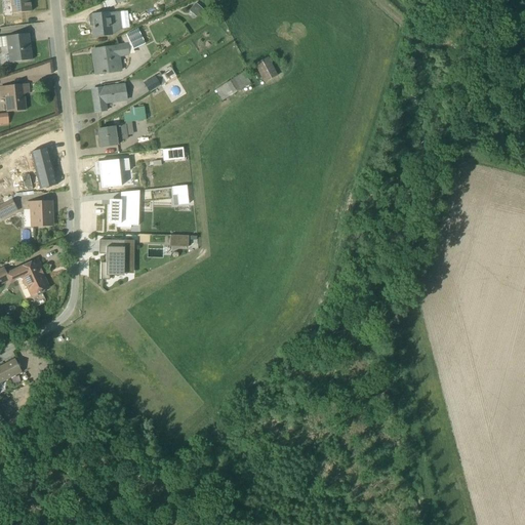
[(29,0),(4,0),(5,0),(9,0),(11,14),(30,12),(29,0)]
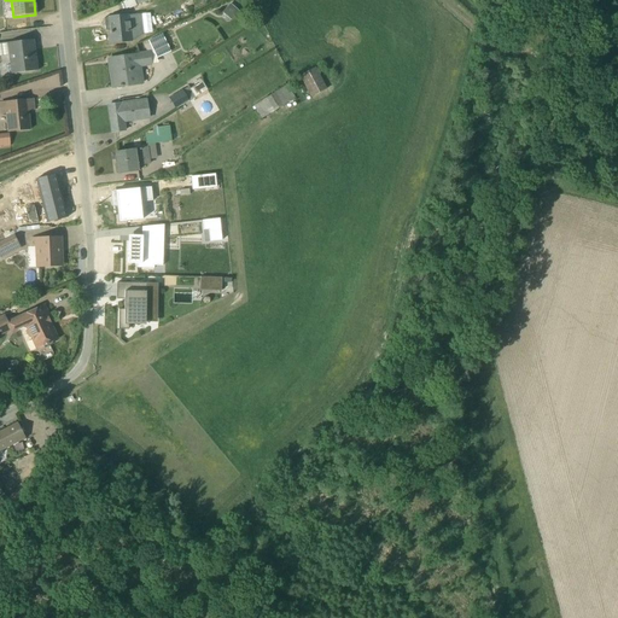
[(129,18),(108,19),(110,48),(132,47),(129,18)]
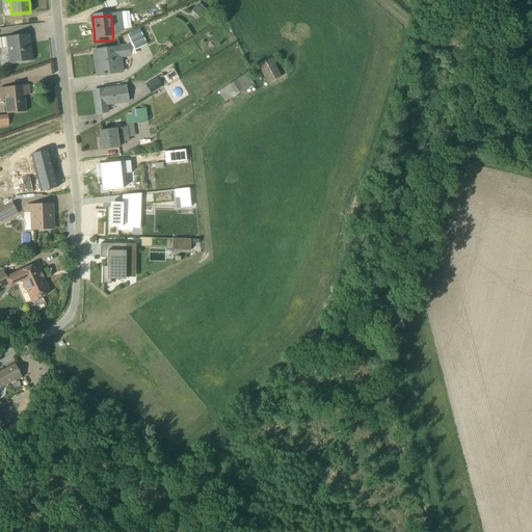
[(142,32),(130,38),(136,52),(149,46),(142,32)]
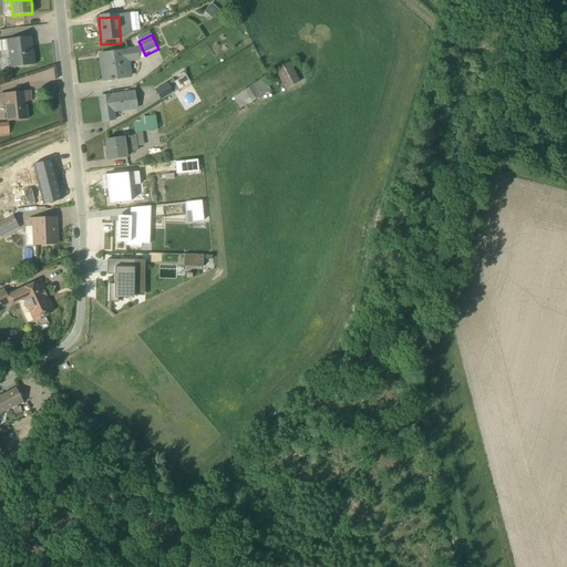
[(9,68),(9,69),(33,65),(30,37),(0,40),(0,52),(7,51),(8,61),(6,61),(6,68),(9,68)]
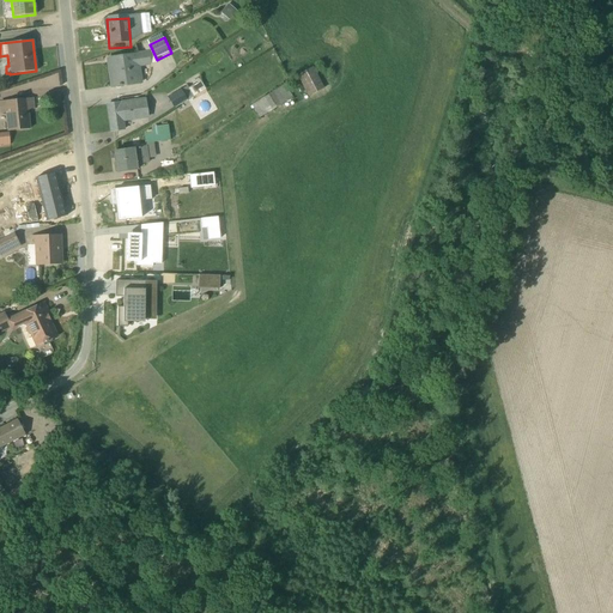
[(143,84),(140,71),(151,70),(150,55),(107,61),(109,89),(143,84)]
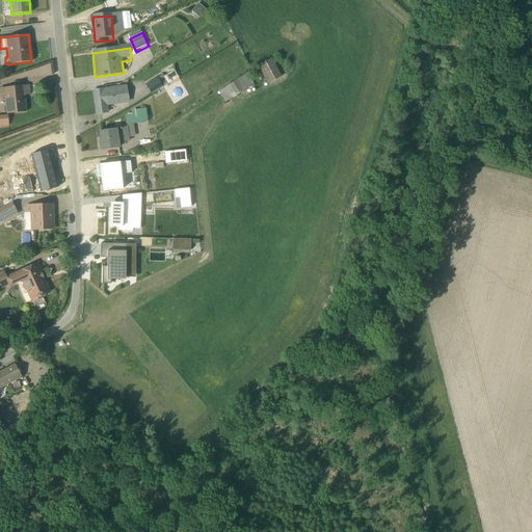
[(276,55),(264,61),(275,83),(288,76),(276,55)]
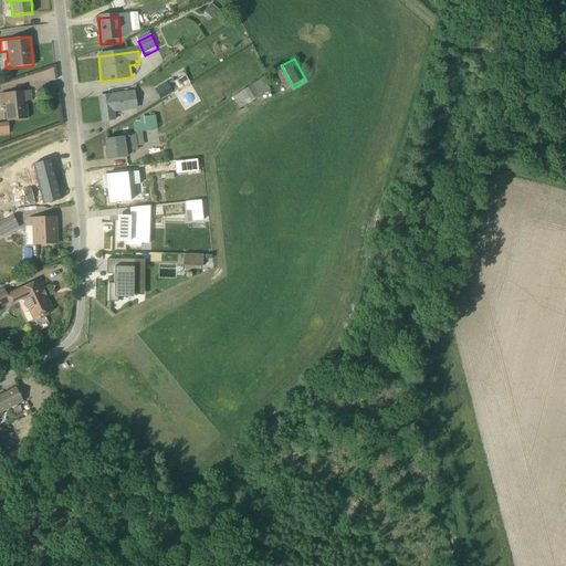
[(270,92),(263,82),(230,103),(237,114),(270,92)]
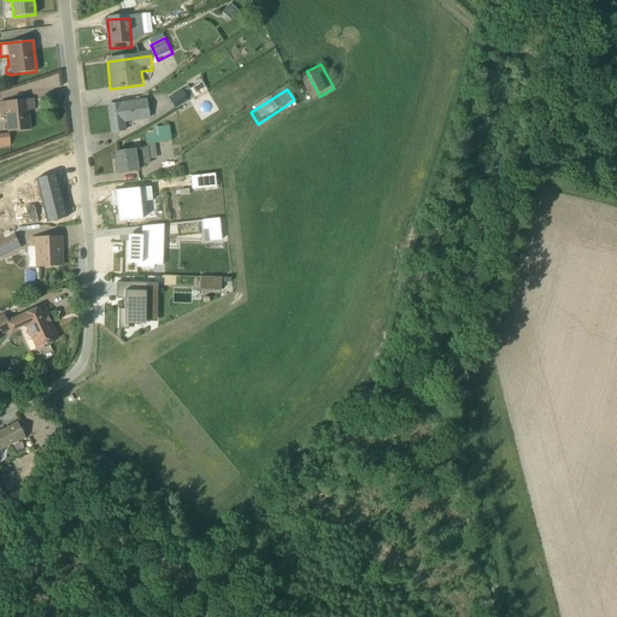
[(186,93),(170,101),(177,113),(192,105),(186,93)]
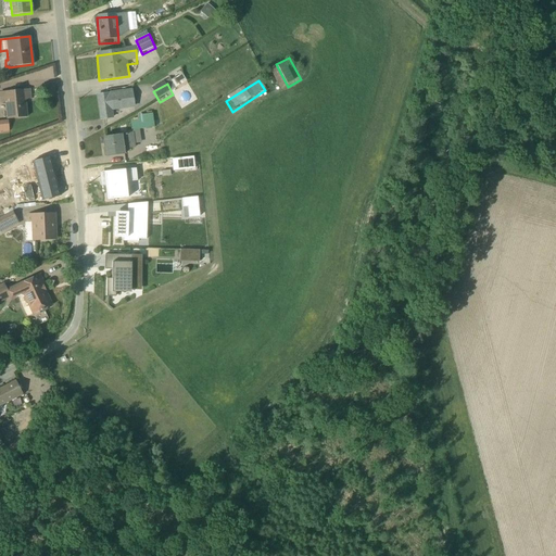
[(25,117),(26,117),(24,100),(29,99),(28,90),(0,92),(0,103),(4,103),(5,119),(25,117)]
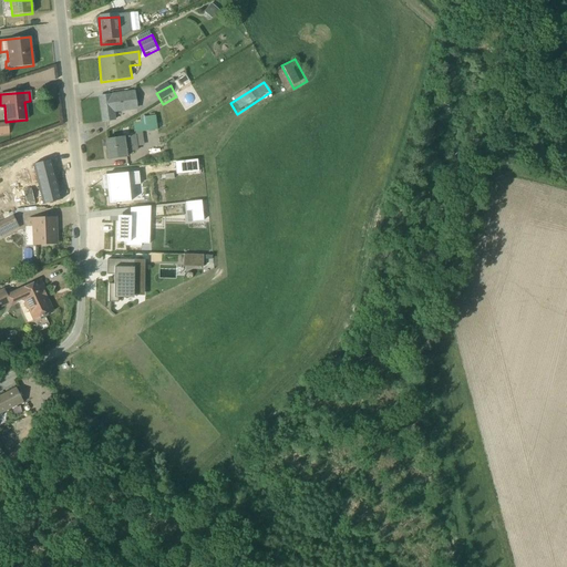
[(134,92),(99,98),(102,123),(114,121),(123,116),(122,112),(136,110),(134,92)]
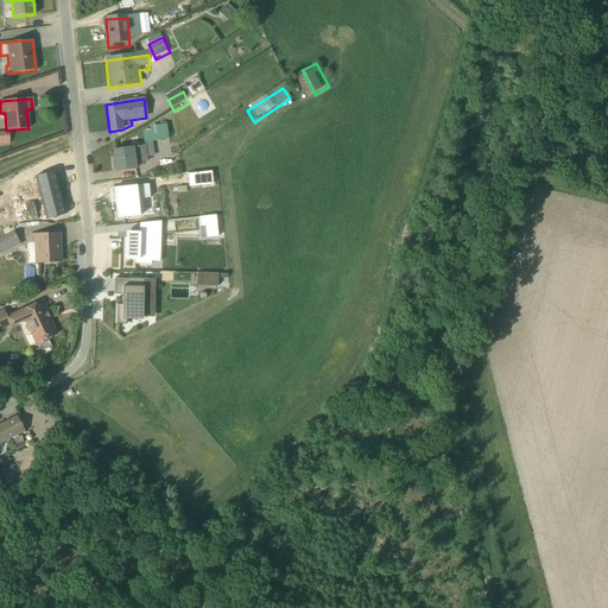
[(144,146),(112,151),(115,172),(135,170),(135,164),(146,162),(146,158),(153,157),(152,141),(169,140),(166,125),(149,127),(150,132),(141,133),(144,146)]
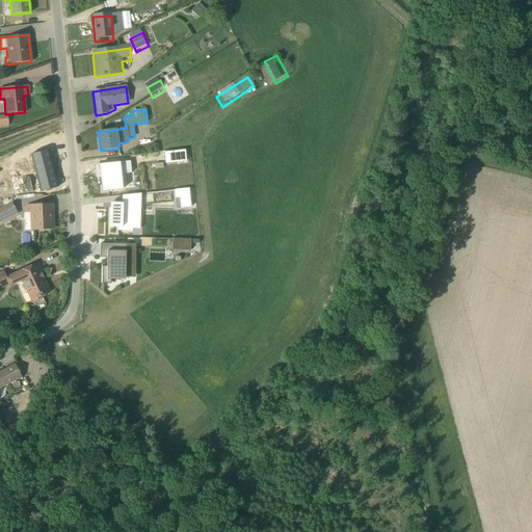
[(0,114),(0,126),(9,126),(9,114),(0,114)]
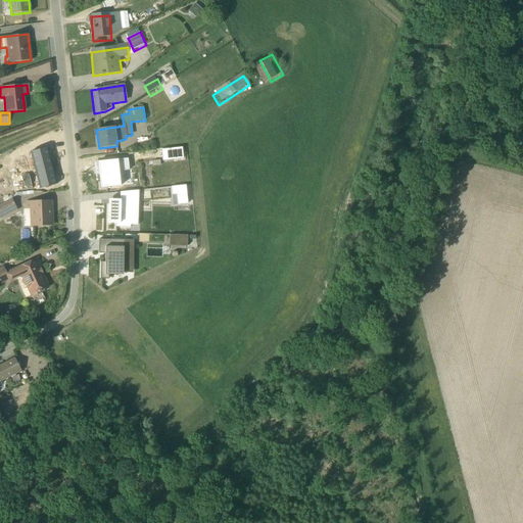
[(56,185),(47,148),(30,152),(39,189),(56,185)]
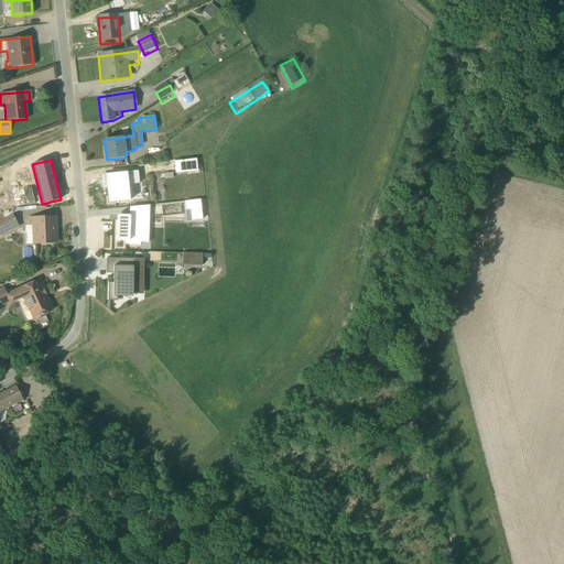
[(127,185),(138,185),(138,173),(114,174),(106,175),(106,183),(108,204),(129,202),(127,185)]
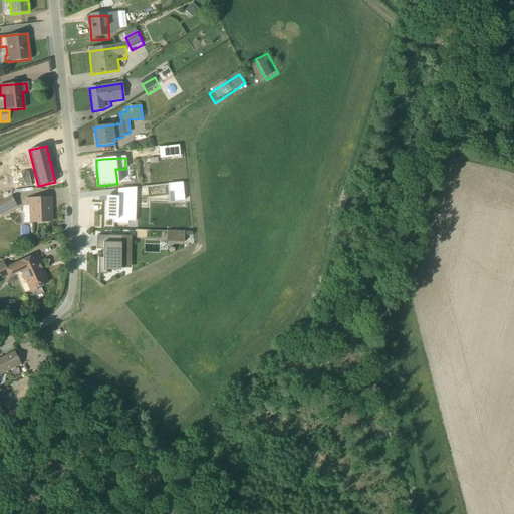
[(27,171),(20,173),(23,185),(26,184),(27,188),(31,187),(31,186),(27,171)]
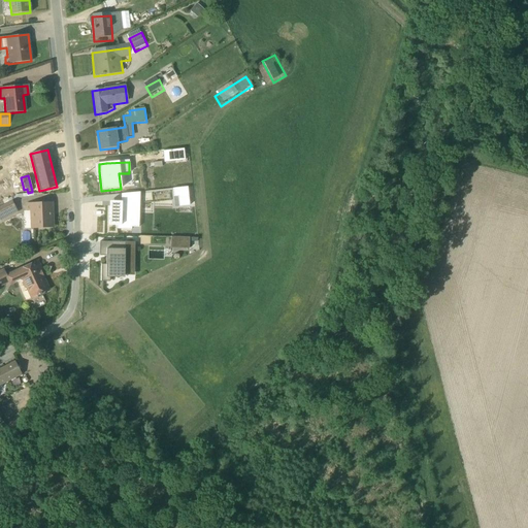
[(121,202),(109,202),(108,226),(117,226),(117,230),(130,230),(130,228),(138,228),(139,196),(122,195),(121,202)]
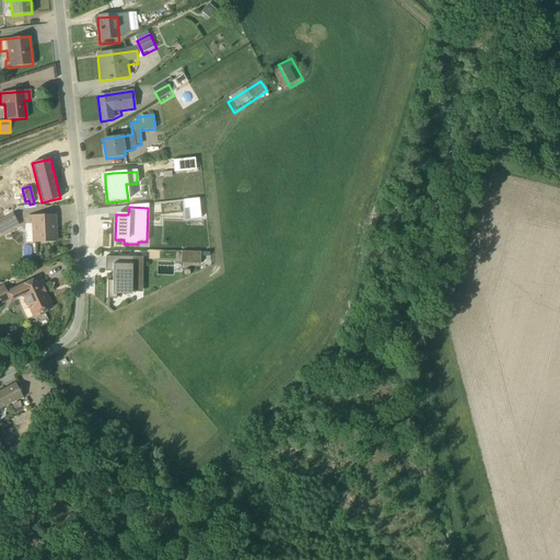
[(12,213),(0,219),(0,235),(19,226),(12,213)]
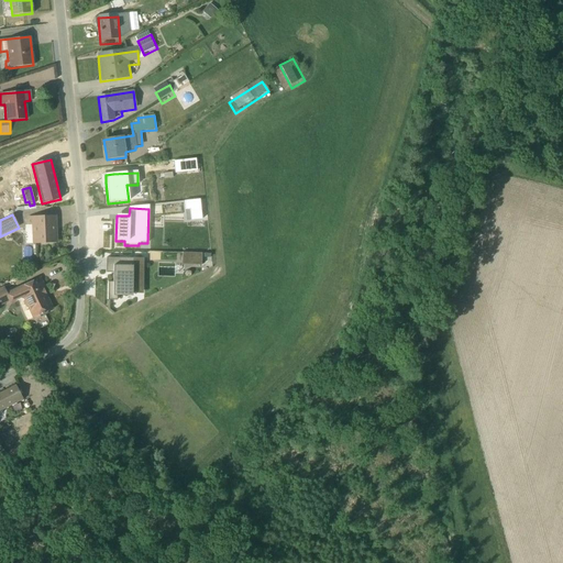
[(54,217),(28,218),(28,225),(31,227),(32,244),(55,243),(54,217)]
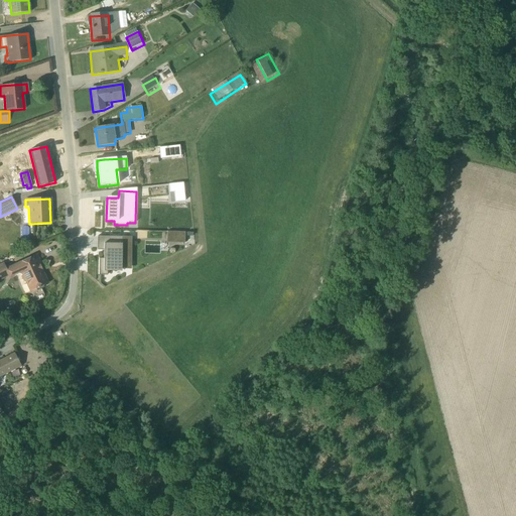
[(130,270),(130,237),(97,237),(97,250),(104,250),(104,259),(99,259),(99,276),(108,276),(108,274),(121,274),(121,270),(130,270)]
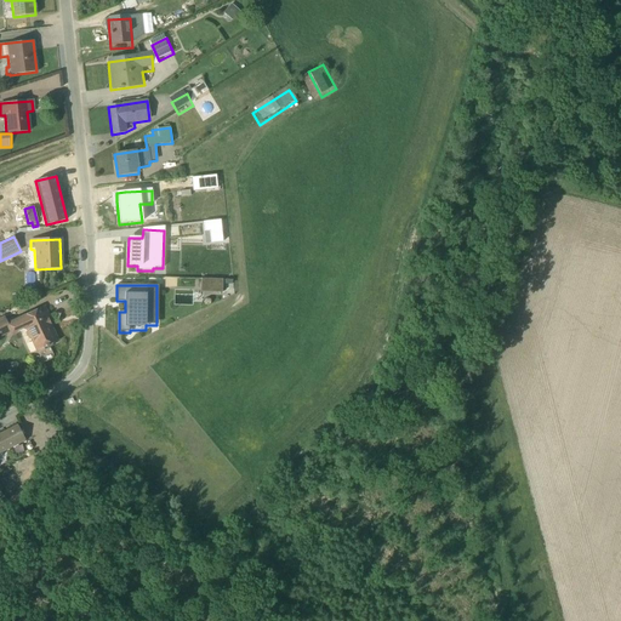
[(0,337),(9,334),(13,336),(17,334),(18,331),(22,330),(26,331),(26,332),(26,334),(28,340),(30,340),(35,352),(58,342),(58,341),(57,341),(50,325),(46,324),(45,322),(49,319),(44,308),(44,307),(7,323),(4,317),(0,318),(0,337)]
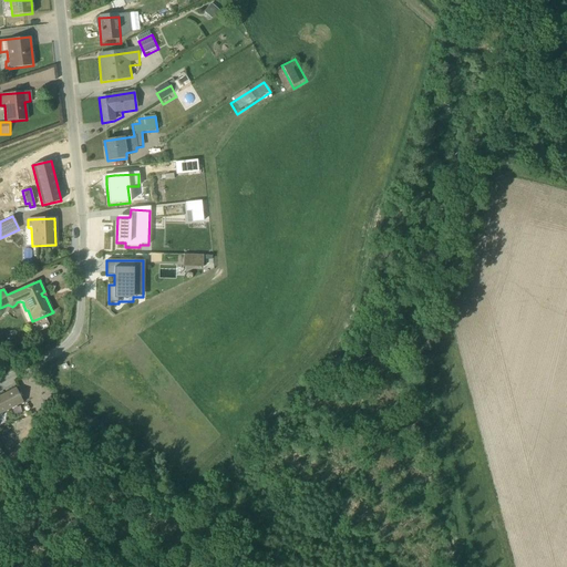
[(0,413),(22,402),(16,389),(0,395),(0,413)]
